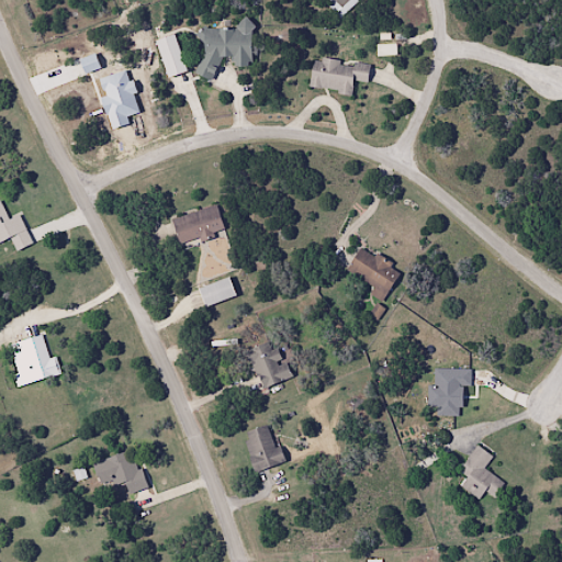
[(213,34),(213,57),(199,85),(214,92),(227,67),(244,68),(244,78),(262,79),(262,49),(256,41),(262,35),(254,25),(243,34),(213,34)]
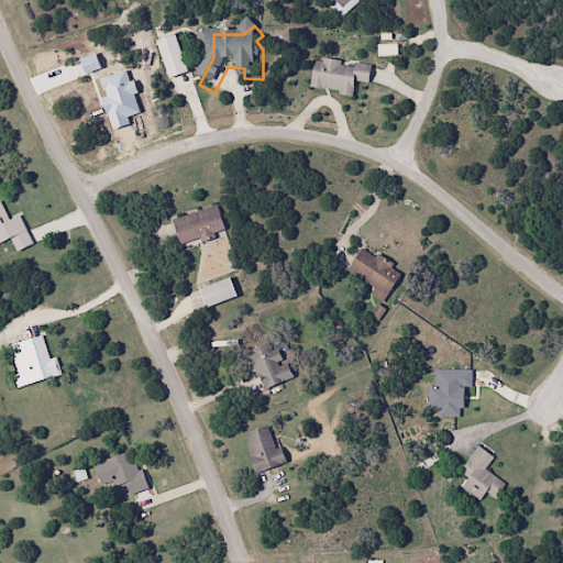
[(164,48),(177,86),(197,78),(183,42),(164,48)]
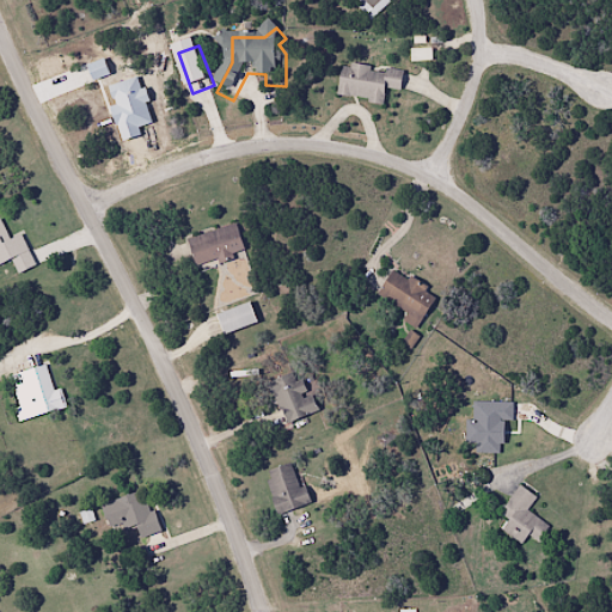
[(417,53),(418,67),(442,65),(440,50),(417,53)]
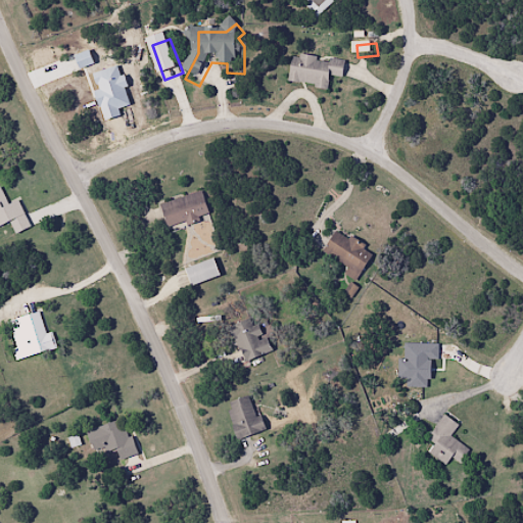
[(351,64),(337,61),(336,67),(325,65),(326,59),(306,56),(305,60),(298,59),(293,88),(335,96),(337,80),(348,82),(351,64)]
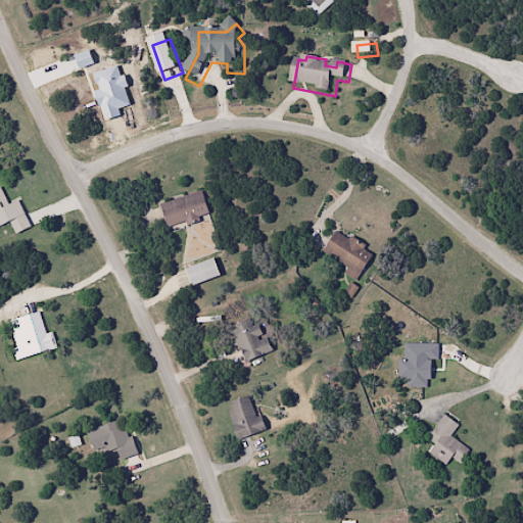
[(0,227),(10,224),(13,233),(28,228),(18,201),(6,205),(0,190),(0,227)]
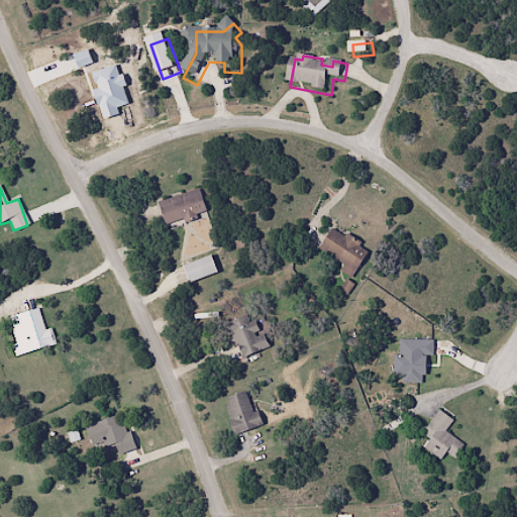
[(205,212),(198,188),(157,202),(164,226),(205,212)]
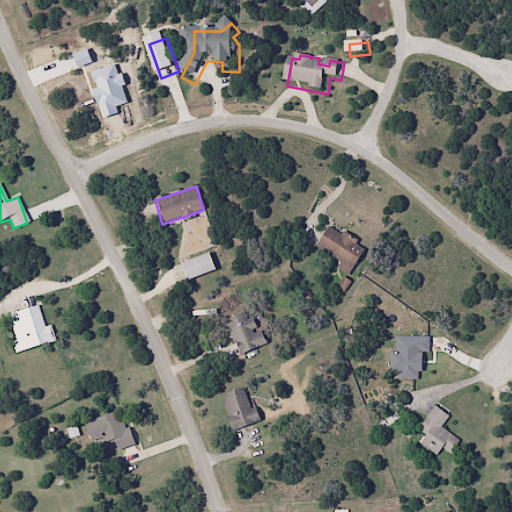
[(351,235),(349,239),(336,231),(323,252),(348,267),(345,272),(356,279),(372,254),(364,250),(367,245),(351,235)]
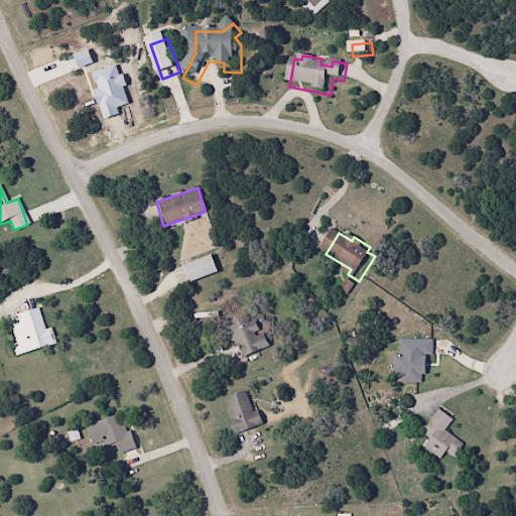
[(165,289),(216,272),(210,255),(159,273),(165,289)]
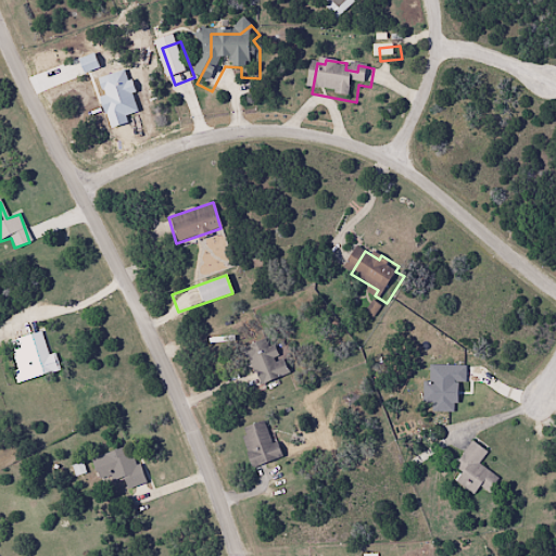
[(19,337),(23,349),(13,352),(22,381),(59,369),(53,352),(48,354),(41,330),(19,337)]
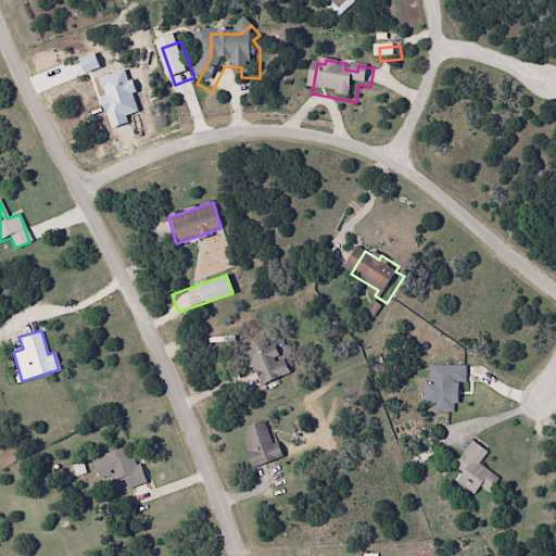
[(287,373),(270,336),(243,349),(260,384),(287,373)]
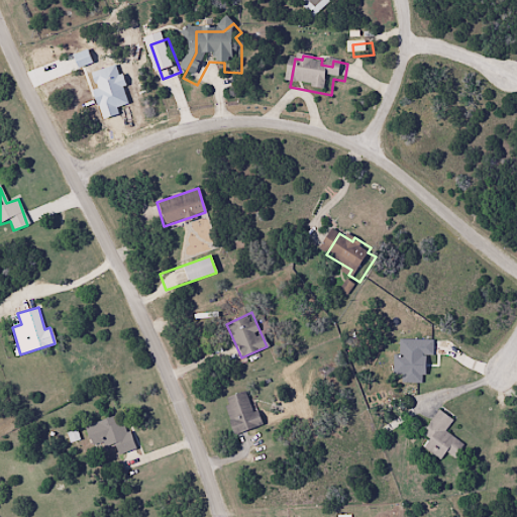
[(223,397),(231,433),(261,426),(257,411),(251,412),(246,391),(223,397)]
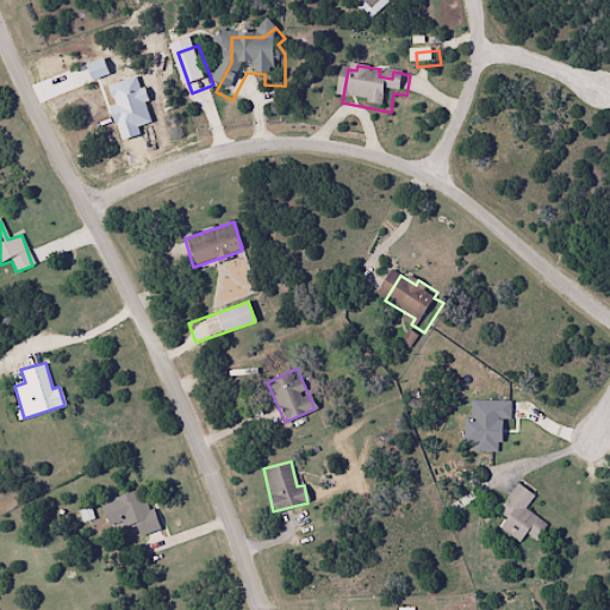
[(536,539),(546,522),(524,510),(534,493),(515,483),(497,511),(504,516),(497,528),(518,541),(524,533),(536,539)]
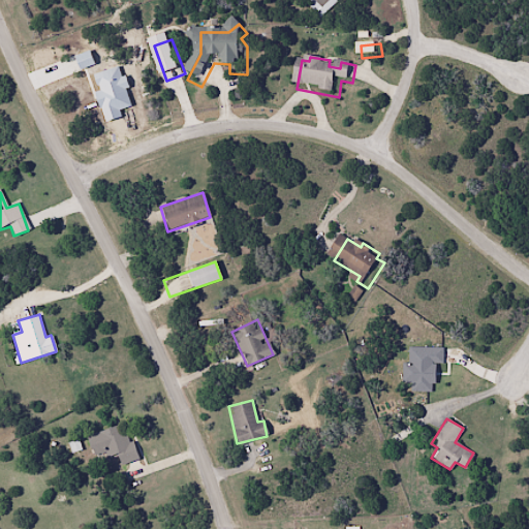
[(125,422),(91,434),(100,459),(116,453),(121,465),(138,459),(125,422)]
